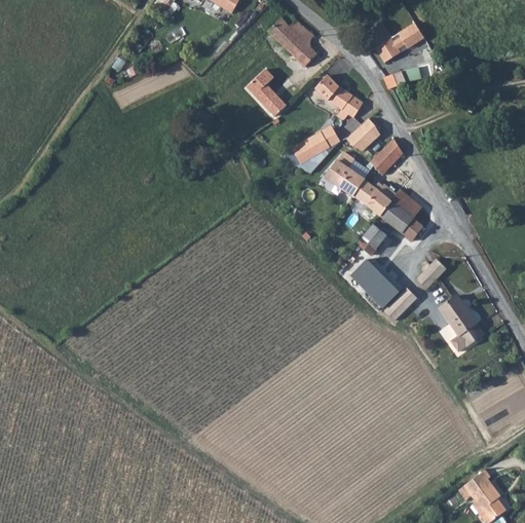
[(167,0),(159,0),(156,5),(172,17),(179,8),(167,0)]
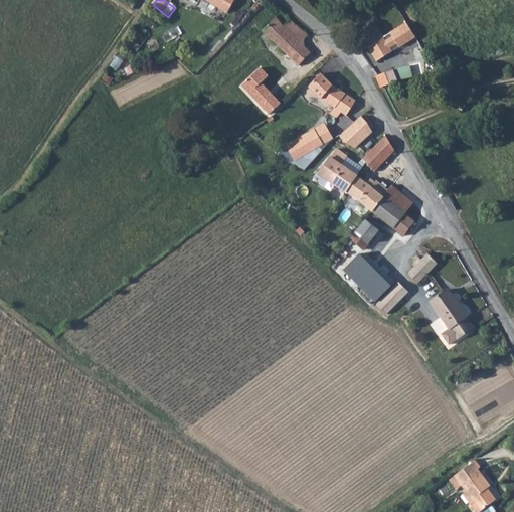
[(206,0),(206,1),(230,12),(237,0),(206,0)]
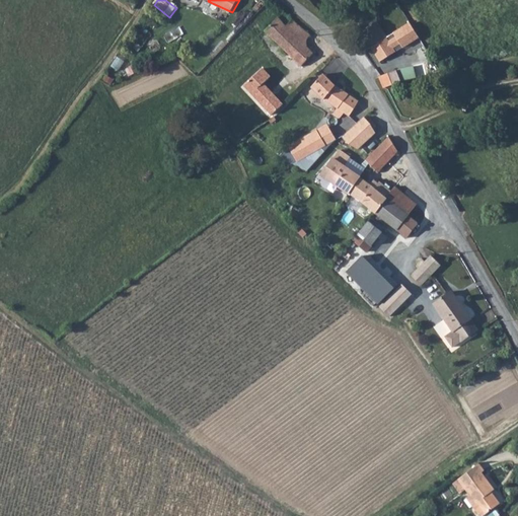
[(288,27),(279,18),(266,32),(279,46),(284,51),(302,29),(294,21),(288,27)]
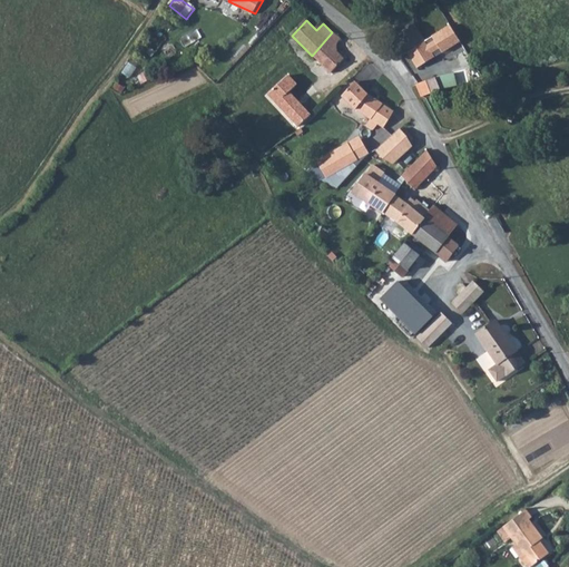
[(413,28),(396,40),(406,56),(423,45),(413,28)]
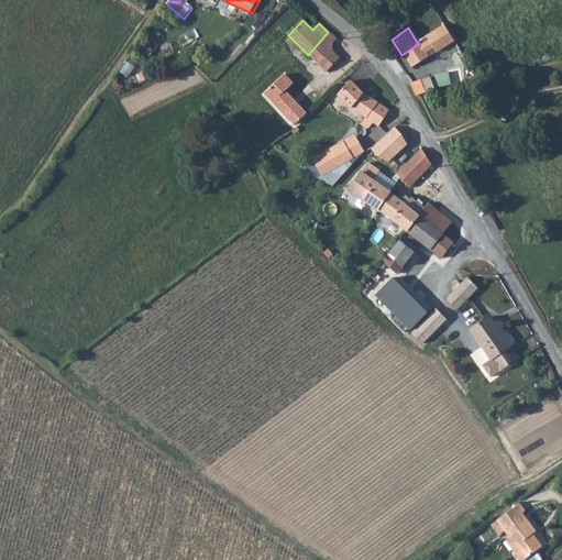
[(338,42),(328,32),(308,55),(329,74),(341,61),(330,50),(338,42)]
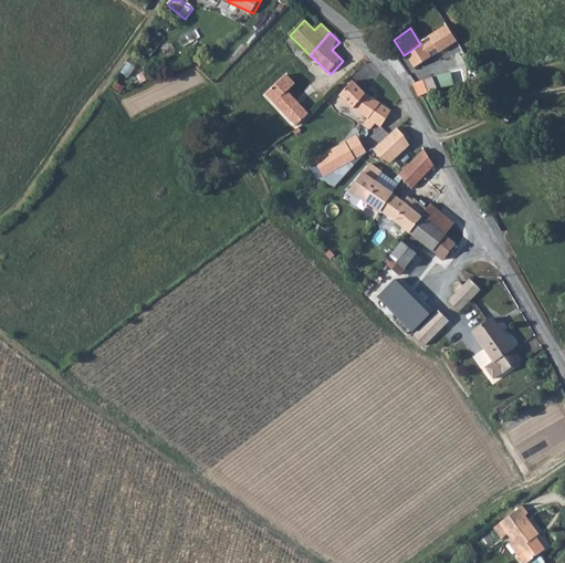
[(420,44),(404,55),(412,71),(430,60),(428,56),(436,51),(430,43),(422,49),(420,44)]
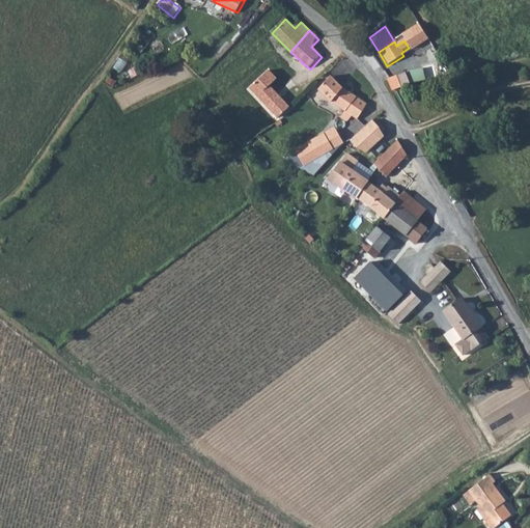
[(267,68),(249,85),(278,116),(288,106),(269,84),(275,78),(267,68)]
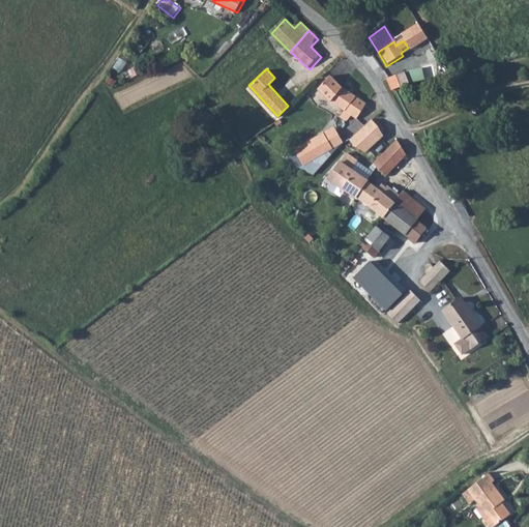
[(366,104),(363,101),(330,78),(319,89),(343,108),(339,113),(349,121),(350,119),(352,119),(353,120),(356,118),(366,104)]
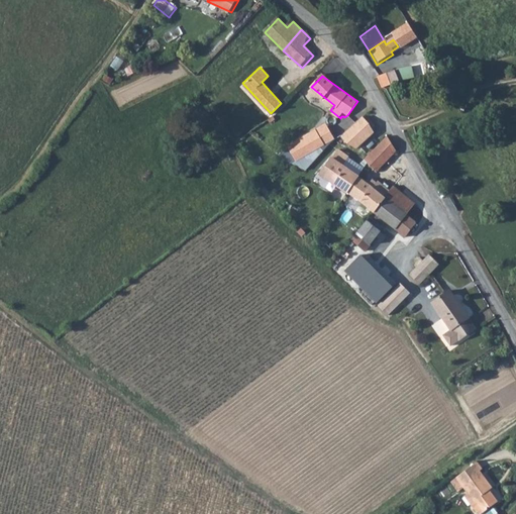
[(394,77),(377,80),(382,92),(389,89),(397,86),(394,77)]
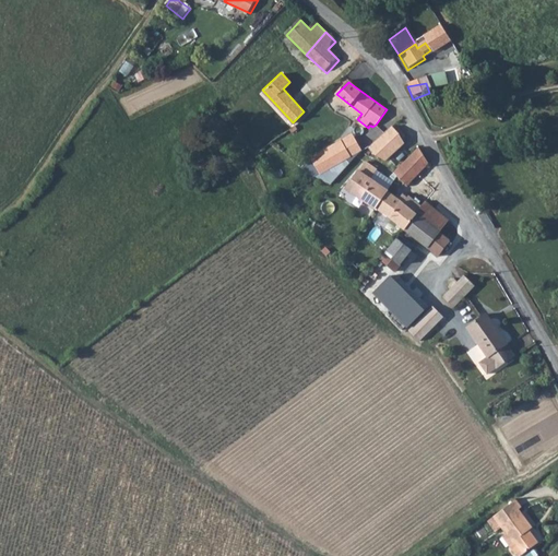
[(406,122),(387,109),(376,125),(394,138),(391,140),(390,143),(390,148),(395,149),(398,146),(400,146),(402,148),(412,134),(406,122)]
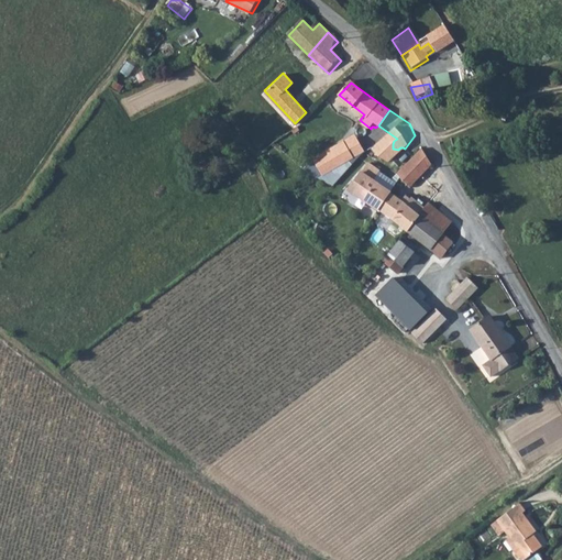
[(356,138),(304,164),(312,182),(365,155),(356,138)]
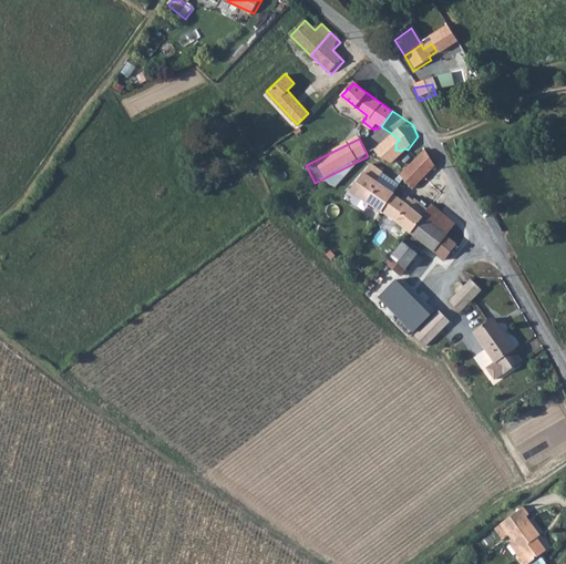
[(411,188),(435,166),(424,150),(399,175),(411,188)]
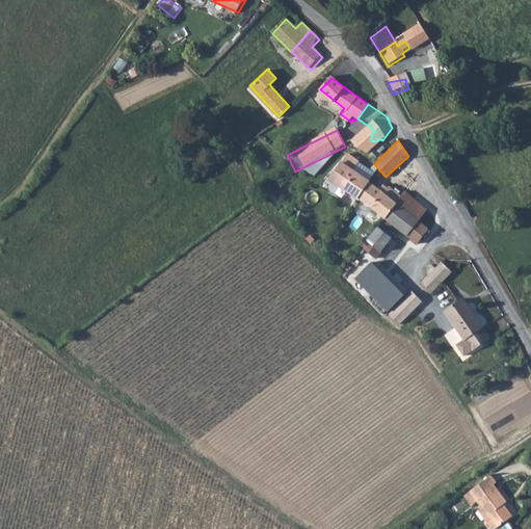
[(363,154),(356,149),(353,152),(360,158),(363,154)]
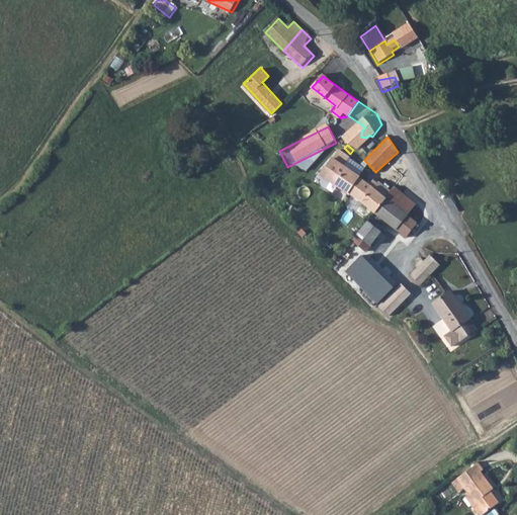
[(445,146),(439,149),(441,154),(448,151),(445,146)]
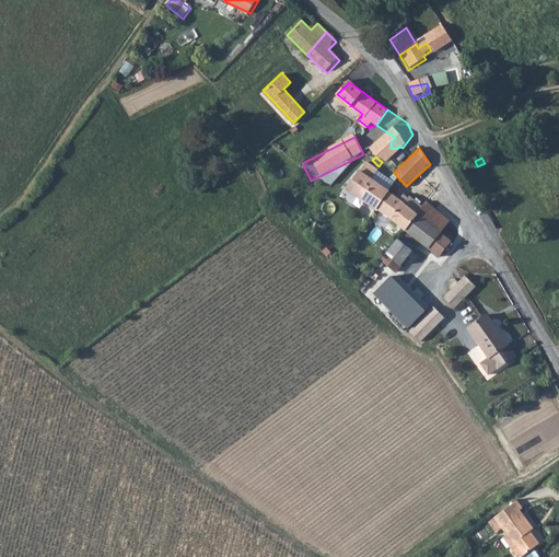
[(372,160),(362,170),(369,176),(373,178),(381,169),(379,166),(372,160)]
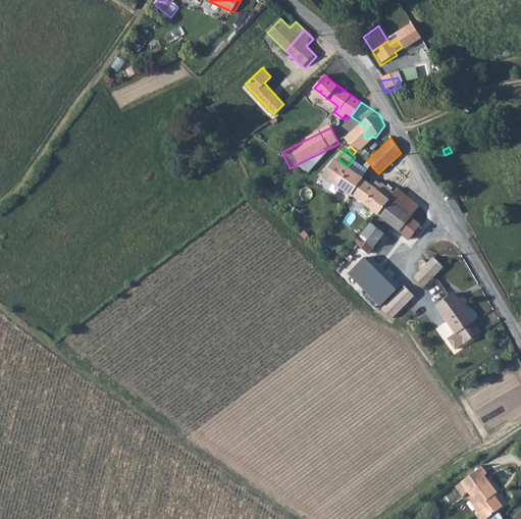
[(334,183),(365,206),(376,213),(407,239),(419,224),(409,215),(417,206),(397,188),(393,193),(380,184),(374,190),(348,166),(344,164),(330,178),(334,183)]
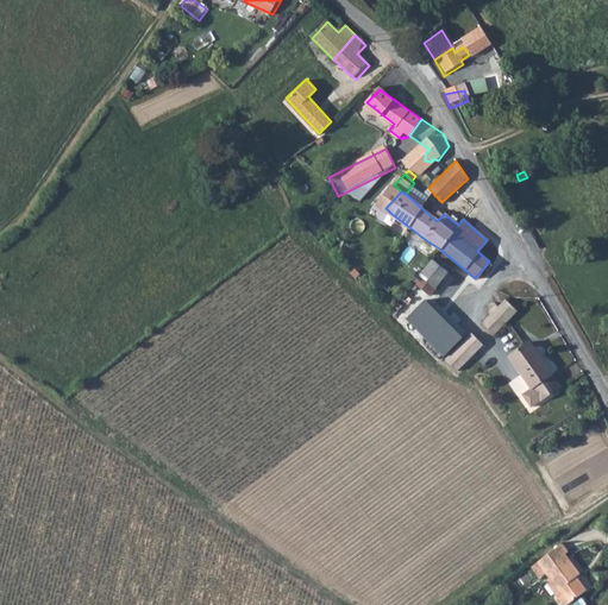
[(418,273),(411,282),(424,295),(445,270),(431,258),(420,270),(417,268),(414,269),(414,271),(417,273),(418,273)]
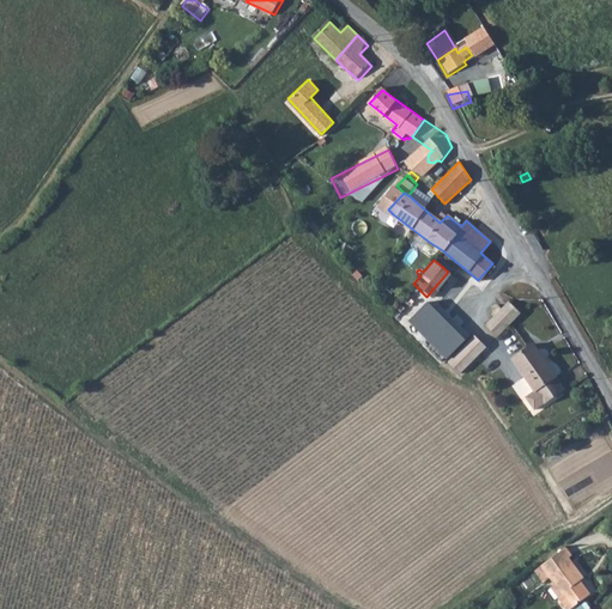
[(464,334),(426,297),(407,315),(446,353),(464,334)]
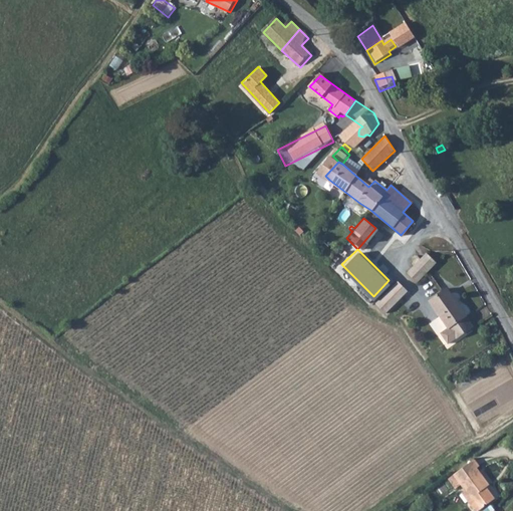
[(404,271),(413,281),(433,261),(424,252),(404,271)]
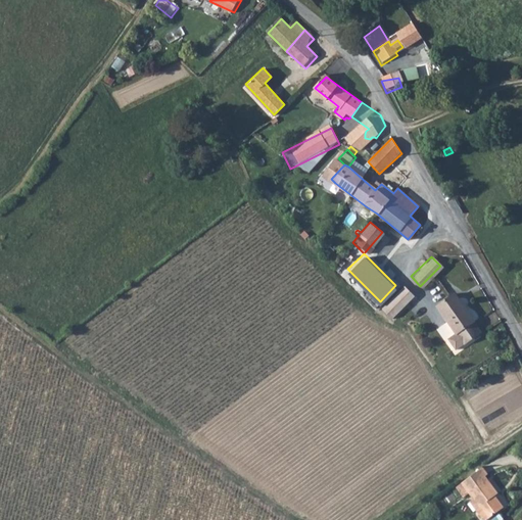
[(476,333),(452,293),(432,305),(451,333),(442,338),(451,350),(476,333)]
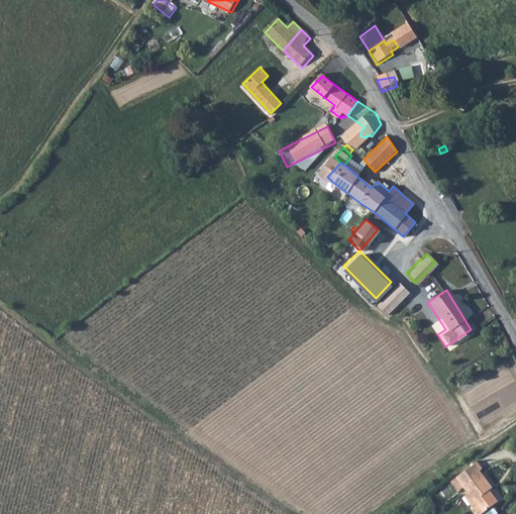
[(485,463),(466,479),(490,510),(494,507),(497,510),(506,502),(498,492),(501,489),(489,473),(492,471),(485,463)]
